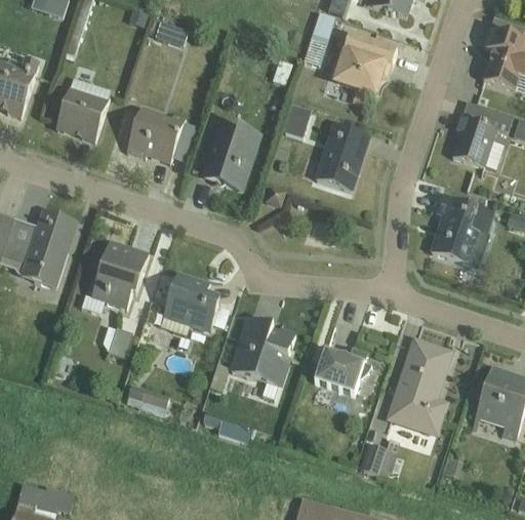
[(34,0),(32,7),(63,17),(68,0),(34,0)]
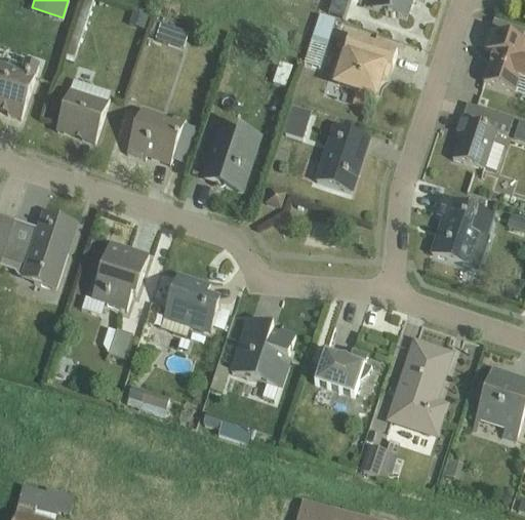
[(331,0),(328,9),(341,14),(347,0),(331,0)]
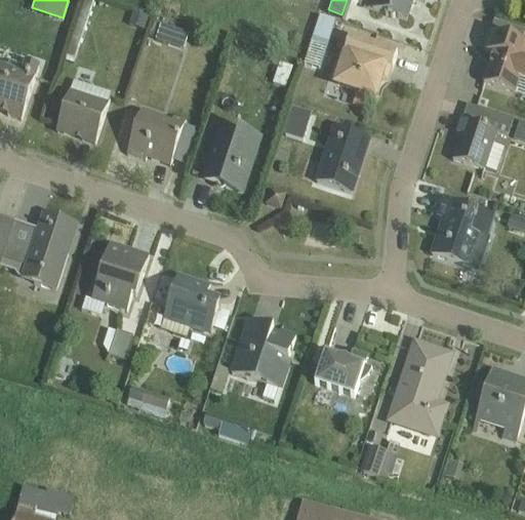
[(371,0),(370,5),(406,17),(412,0),(413,1),(413,0),(371,0)]
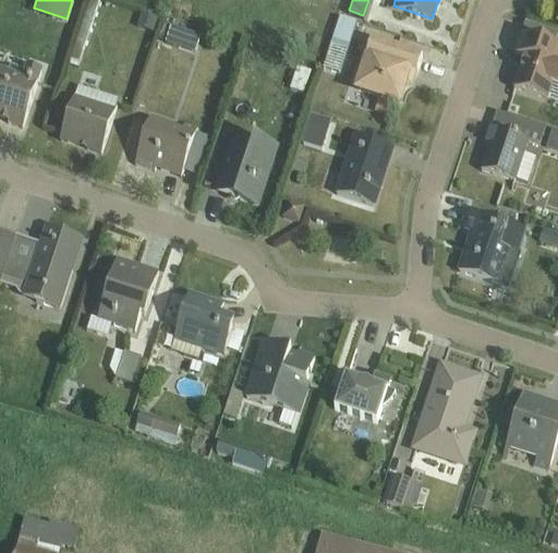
[(142,10),(137,24),(154,29),(158,15),(142,10)]
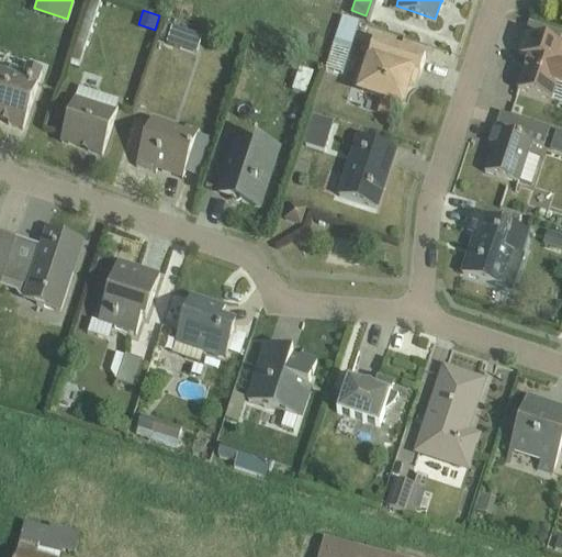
[(341,13),(325,64),(343,70),(359,20),(341,13)]
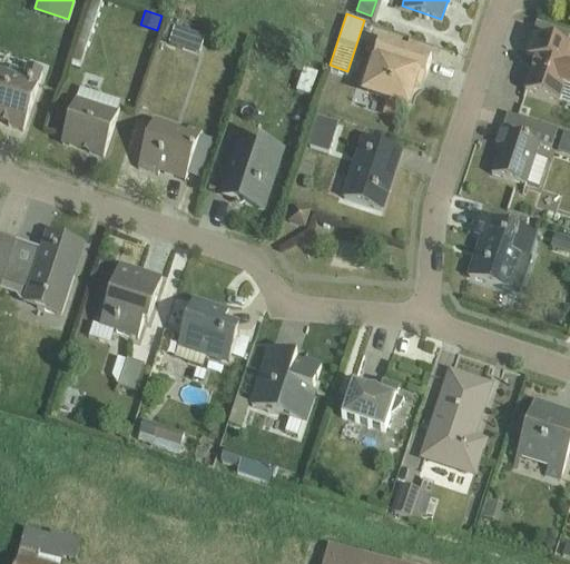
[(532,32),(569,43),(569,29),(541,20),(537,19),(532,32)]
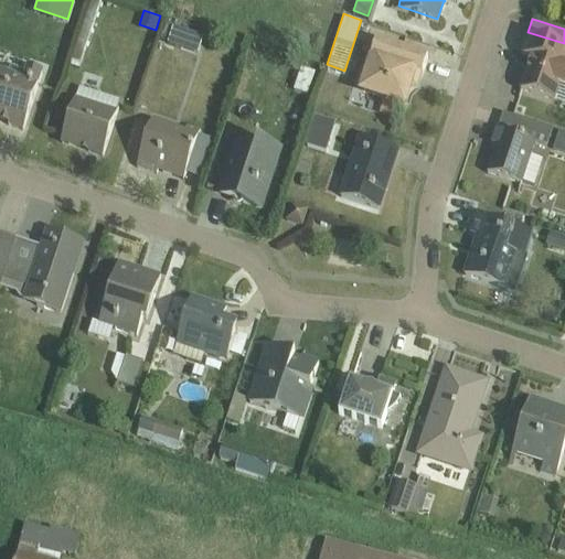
[(173,22),(168,39),(198,50),(203,33),(173,22)]
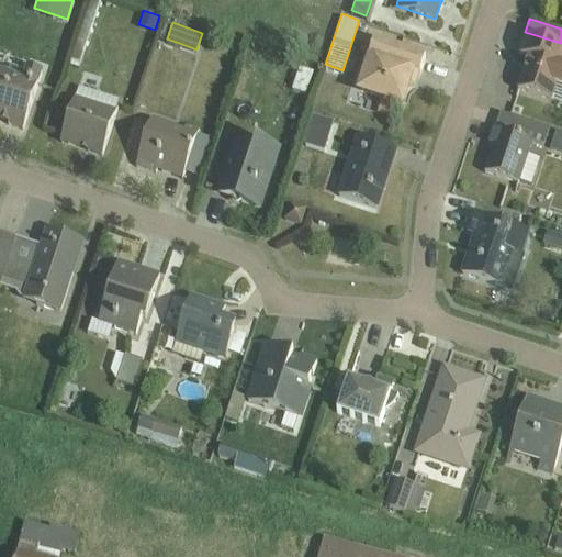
[(561,43),(525,32),(519,52),(529,54),(518,87),(561,100),(561,43)]
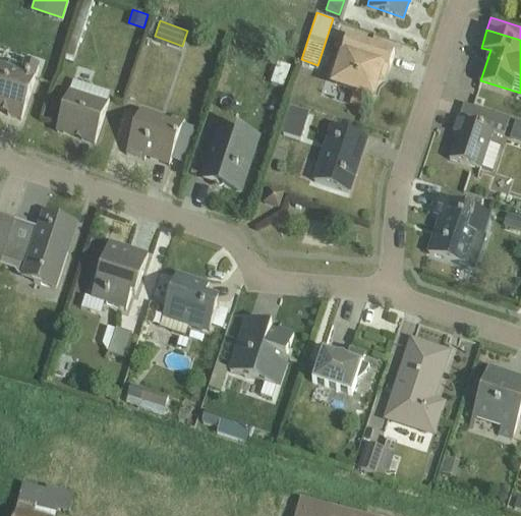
[(344,37),(340,47),(339,50),(341,51),(331,79),(354,87),(368,92),(371,93),(382,62),(390,65),(395,50),(345,34),(344,37)]
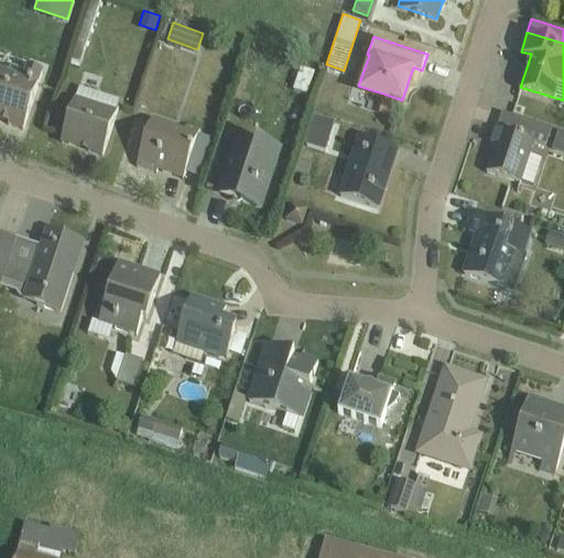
[(368,51),(372,40),(365,37),(361,48),(368,51)]
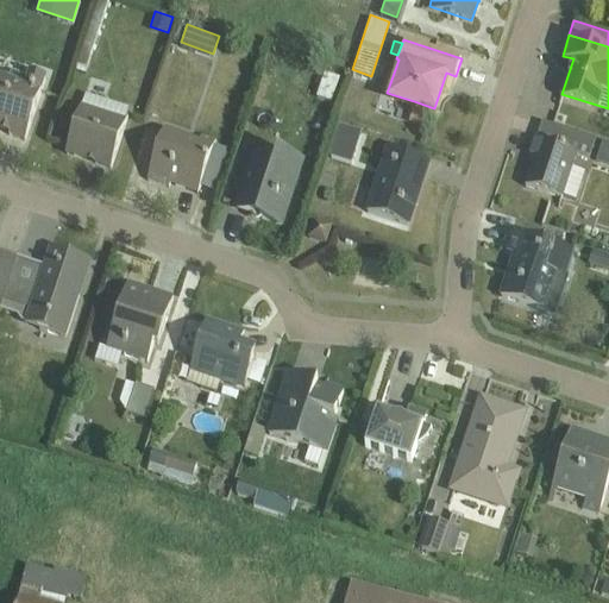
[(24,81),(29,68),(12,63),(8,74),(8,75),(24,81)]
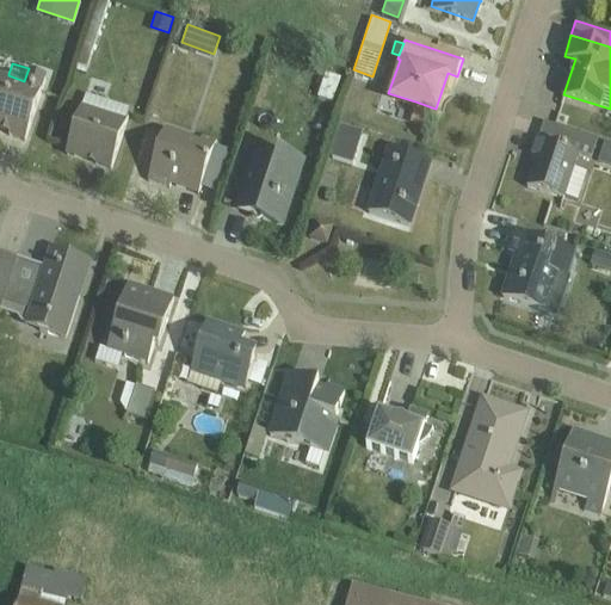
[(8,75),(8,74),(0,71),(0,125),(10,129),(8,131),(25,137),(45,74),(29,68),(24,81),(8,75)]
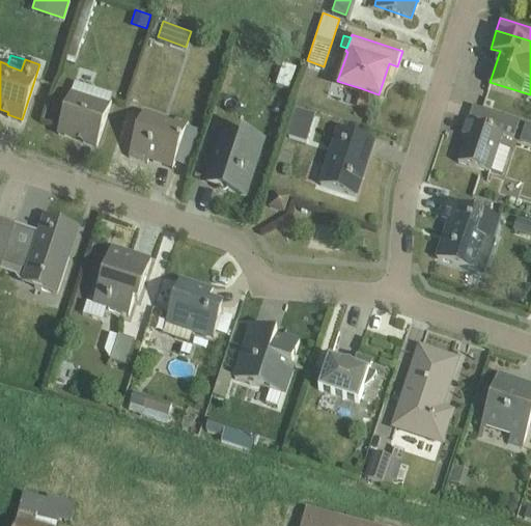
[(282,60),(276,81),(289,85),(296,64),(282,60)]
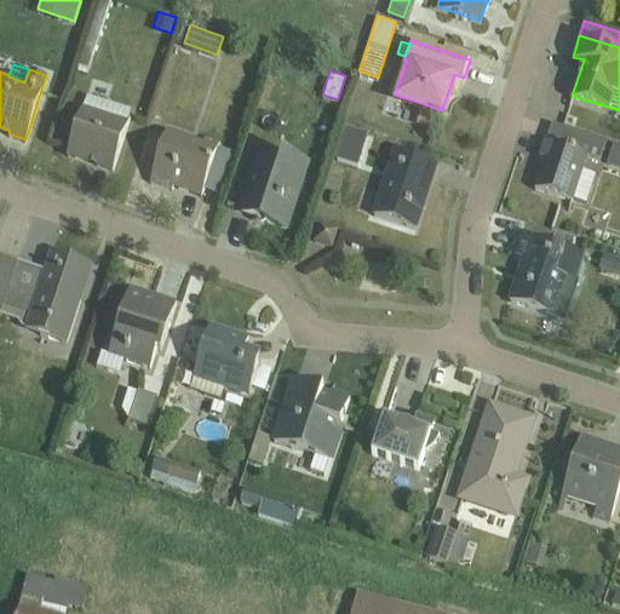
[(86,92),(67,153),(69,153),(70,150),(98,159),(97,162),(114,167),(133,108),(86,92)]
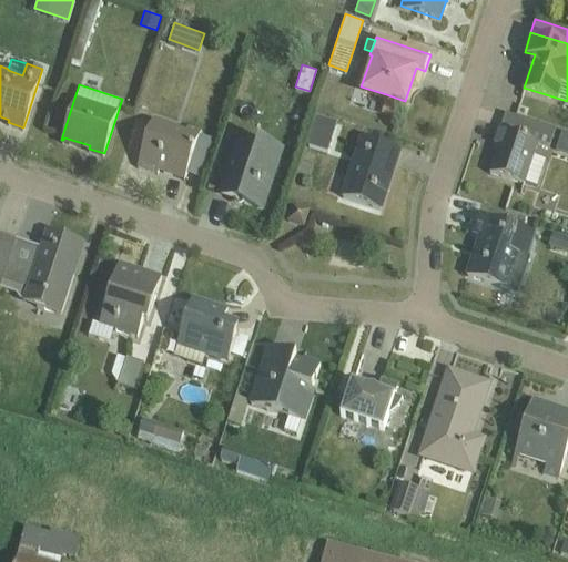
[(402,100),(386,94),(382,111),(396,115),(402,100)]
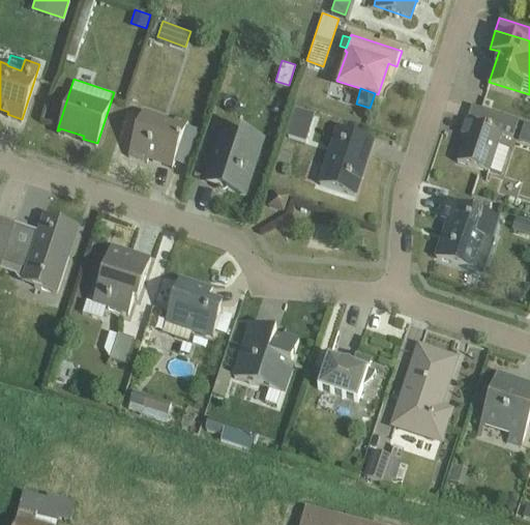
[(466,118),(502,130),(512,134),(519,117),(472,101),(466,118)]
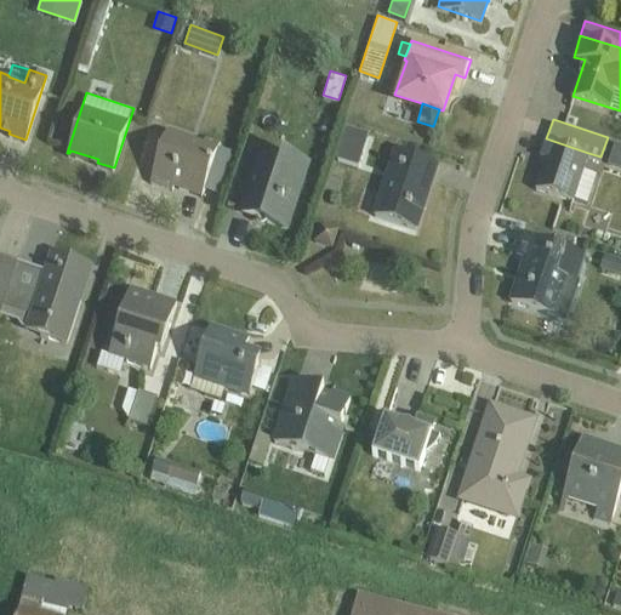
[(345,124),(335,155),(359,163),(368,130),(345,124)]
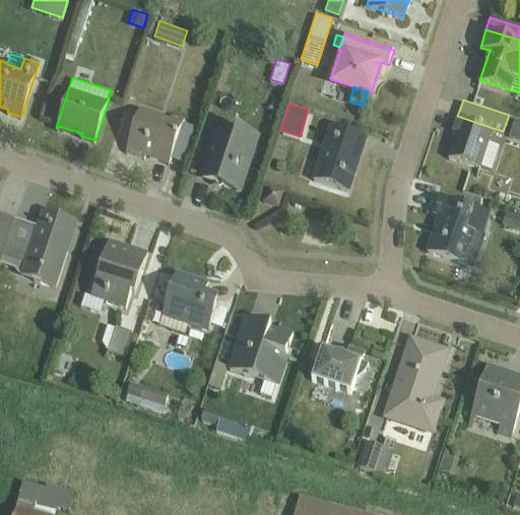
[(172,155),(183,120),(185,116),(172,112),(170,116),(140,106),(126,150),(144,156),(146,150),(150,152),(149,155),(169,162),(172,155)]
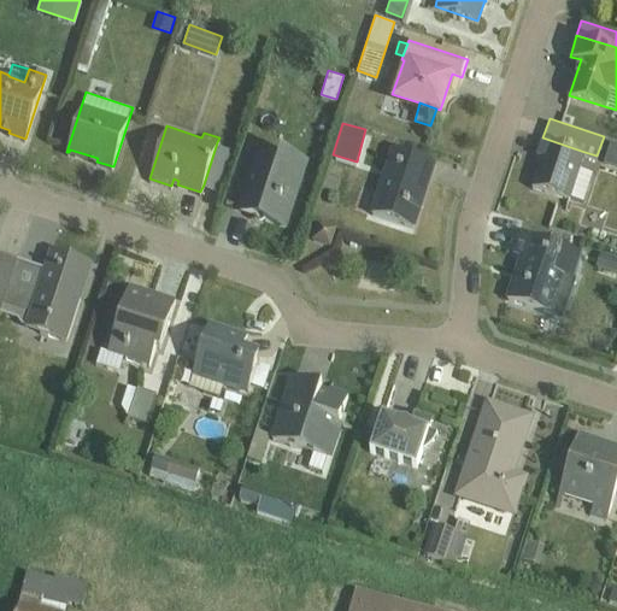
[(585,152),(542,137),(538,153),(542,154),(533,186),(570,198),(571,195),(583,199),(593,171),(580,166),(585,152)]
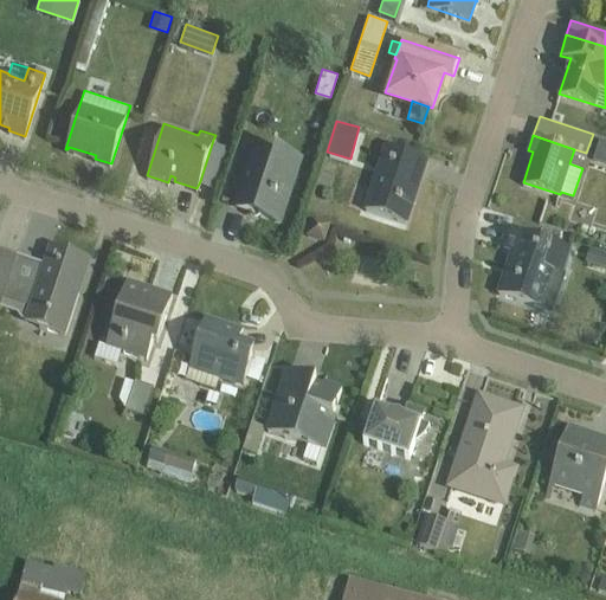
[(605,137),(599,136),(593,156),(605,160),(605,137)]
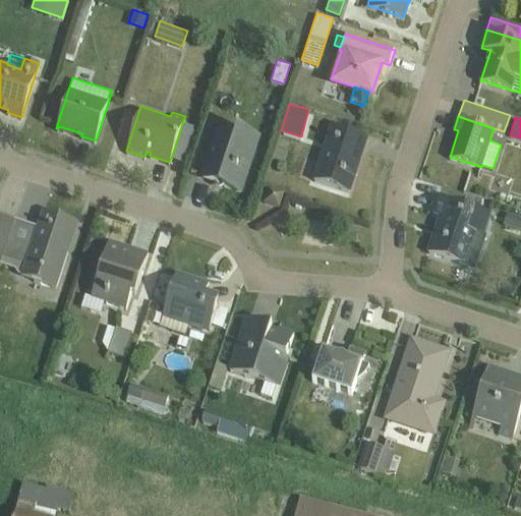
[(183,120),(172,156),(182,160),(195,124),(183,120)]
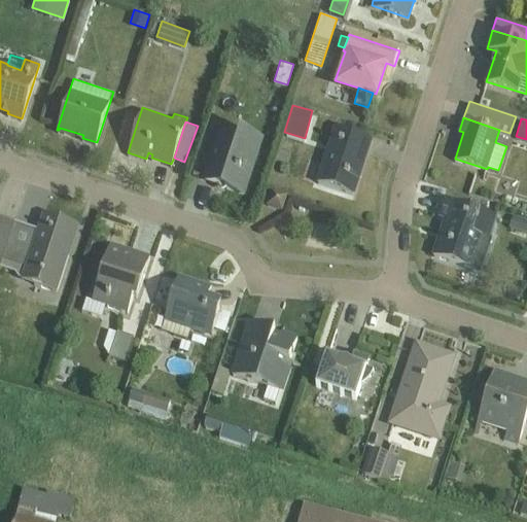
[(337,126),(318,180),(353,192),(371,137),(337,126)]
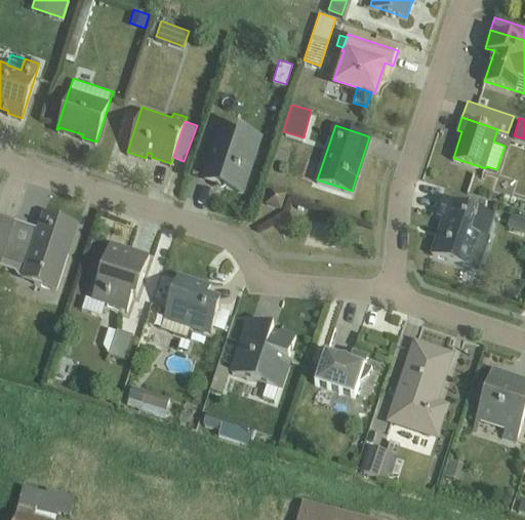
[(216,178),(216,182),(242,190),(261,133),(240,126),(237,134),(214,126),(199,171),(193,169),(193,171),(199,173),(216,178)]
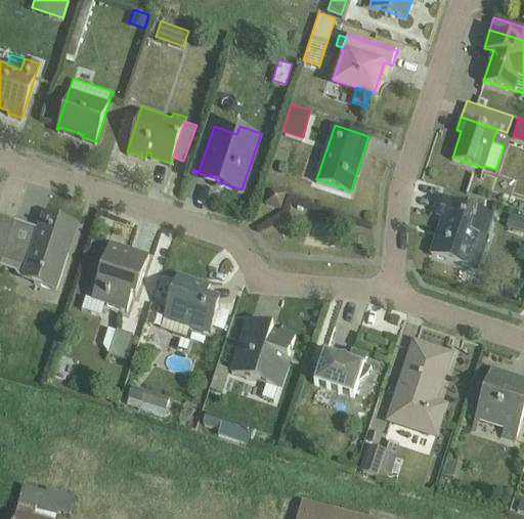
[(216,178),(199,173),(197,177),(215,183),(216,181),(216,178)]
